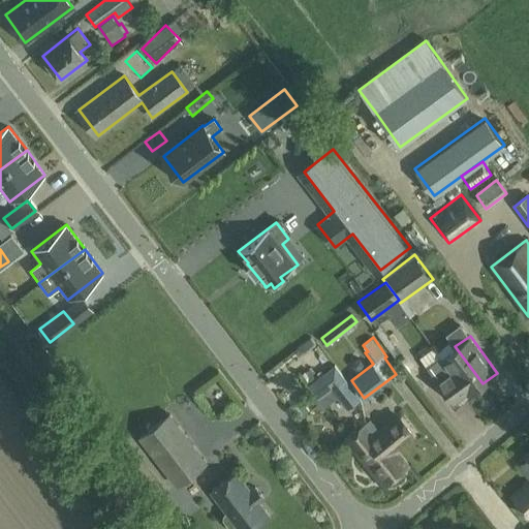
[(483,383),(455,346),(429,366),(454,401),(466,393),(467,395),(483,383)]
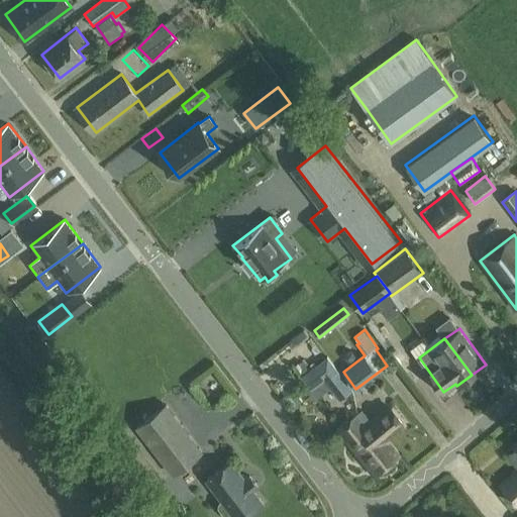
[(352,360),(354,355),(351,350),(345,351),(343,356),(346,362),(352,360)]
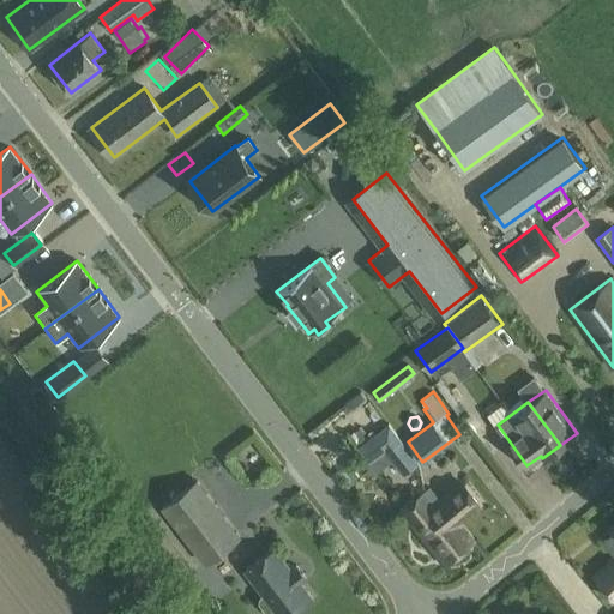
[(389,423),(357,446),(369,464),(367,465),(374,475),(392,462),(402,475),(419,463),(389,423)]
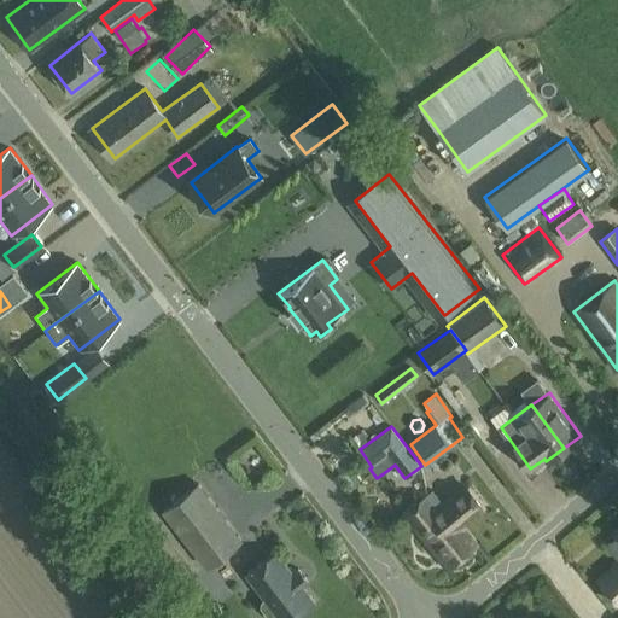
[(198,484),(164,511),(207,566),(242,541),(198,484)]
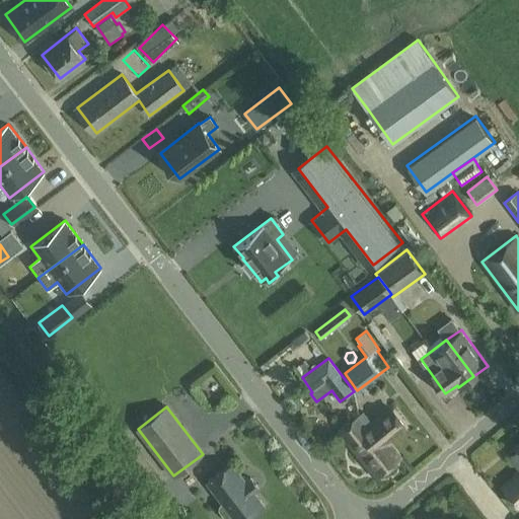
[(393,409),(365,430),(381,452),(391,444),(386,438),(404,424),(393,409)]
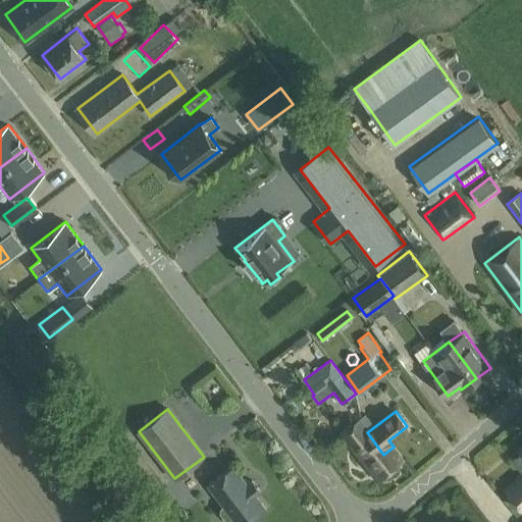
[(383,455),(367,432),(356,418),(341,429),(379,480),(404,460),(394,447),(383,455)]
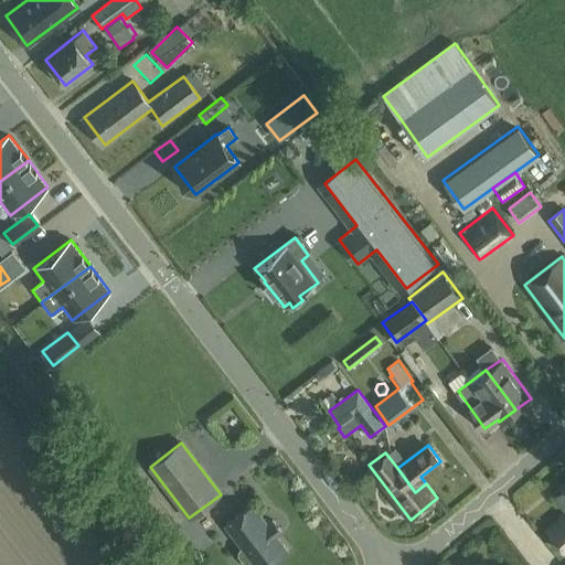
[(564,489),(556,497),(564,507),(564,514),(547,530),(564,550),(564,489)]
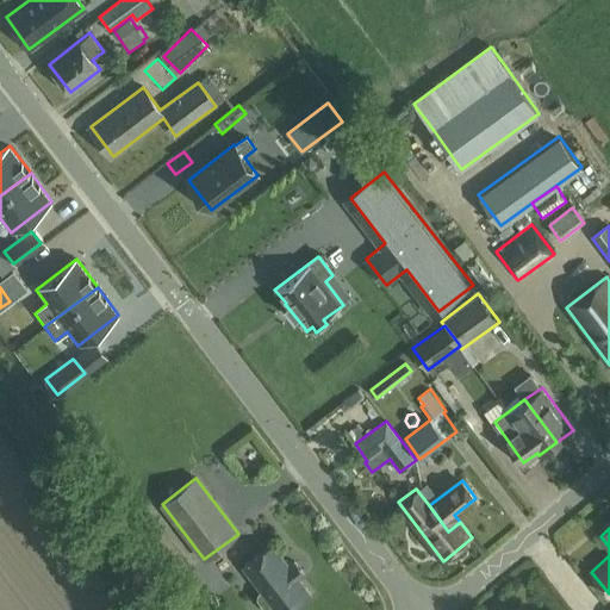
[(273,545),(244,566),(262,590),(259,593),(259,598),(267,609),(275,609),(277,609),(278,609),(287,609),(310,593),(298,578),(304,573),(294,561),(290,566),(273,545)]
